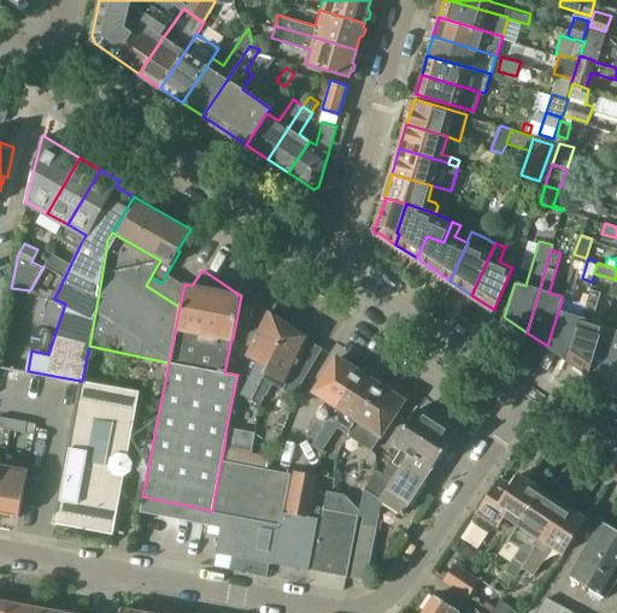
[(579,328),(569,360),(591,375),(604,325),(592,322),(592,320),(599,298),(598,298),(600,290),(594,288),(593,295),(588,294),(579,328)]
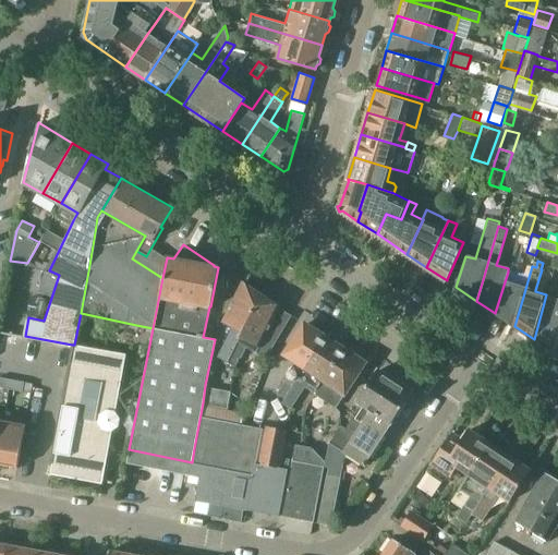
[(508,272),(495,313),(514,326),(523,297),(532,266),(528,264),(524,274),(509,268),(508,268),(508,272)]
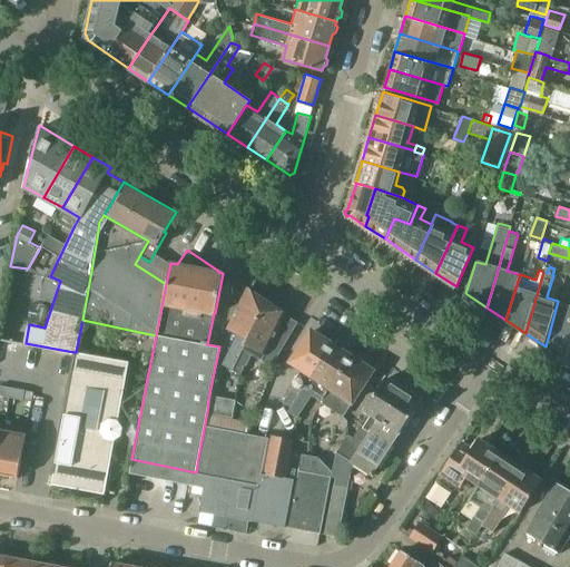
[(229,348),(222,363),(233,369),(266,301),(247,289),(227,328),(237,333),(229,348)]
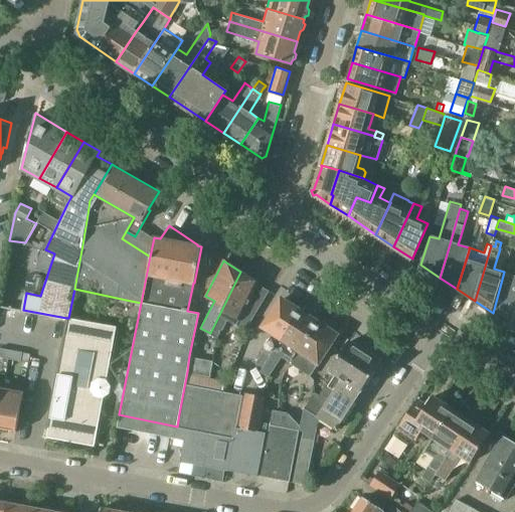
[(240,272),(210,333),(216,336),(216,334),(220,327),(222,328),(226,319),(247,329),(251,318),(269,290),(240,272)]
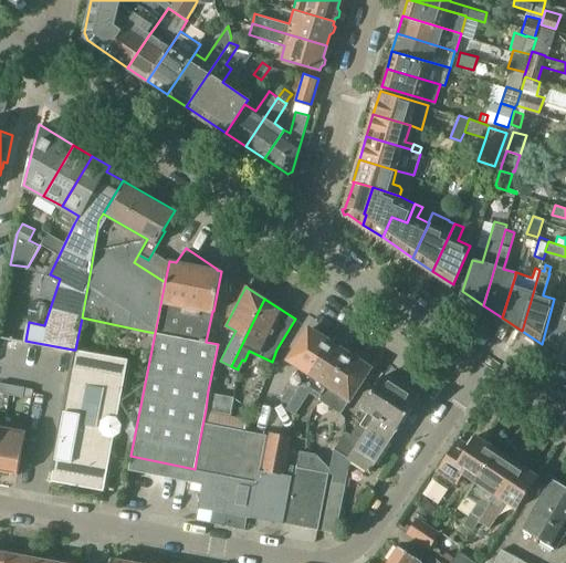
[(565,302),(554,299),(542,344),(561,357),(565,337),(565,302)]
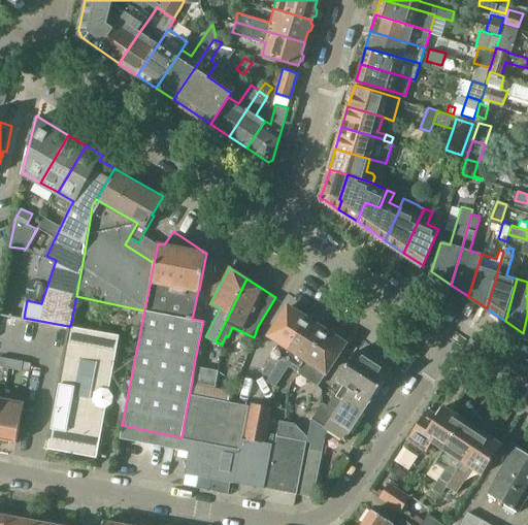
[(262,370),(269,375),(307,318),(289,305),(270,332),(282,339),(273,353),(268,359),(269,359),(262,370)]
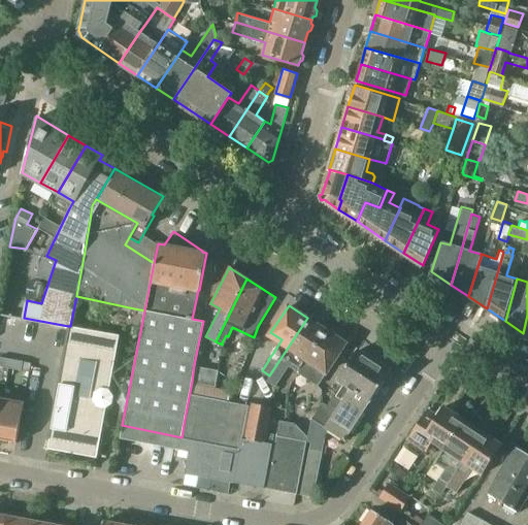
[(269,375),(267,380),(274,385),(288,364),(299,371),(326,329),(307,318),(269,375)]
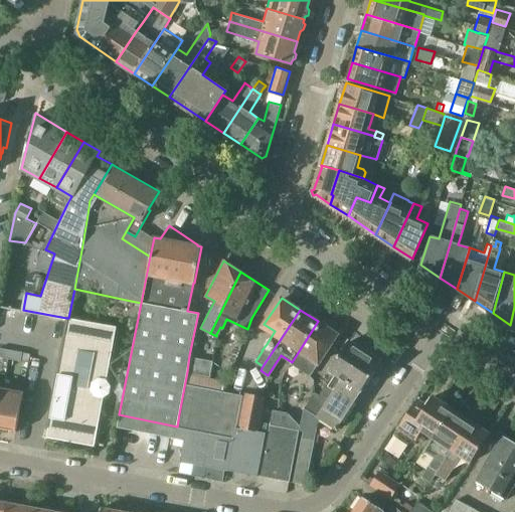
[(68,318),(46,437),(95,445),(99,424),(96,423),(101,394),(104,395),(111,390),(112,384),(107,377),(114,342),(90,337),(93,324),(116,328),(117,327),(68,318)]
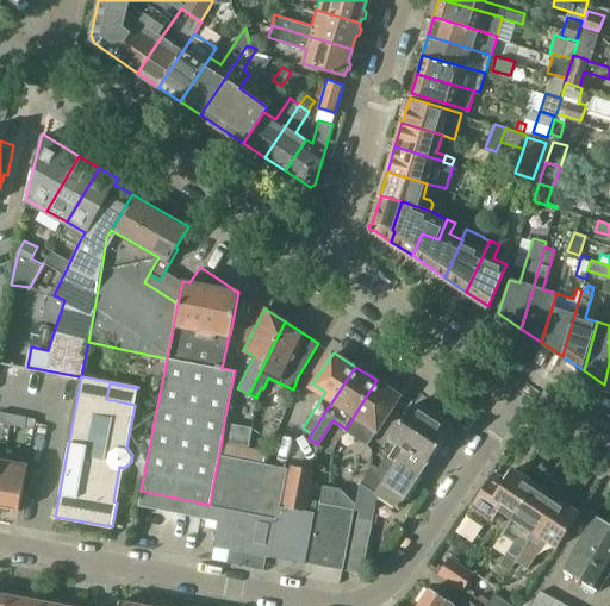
[(377,380),(346,429),(367,442),(398,394),(377,380)]
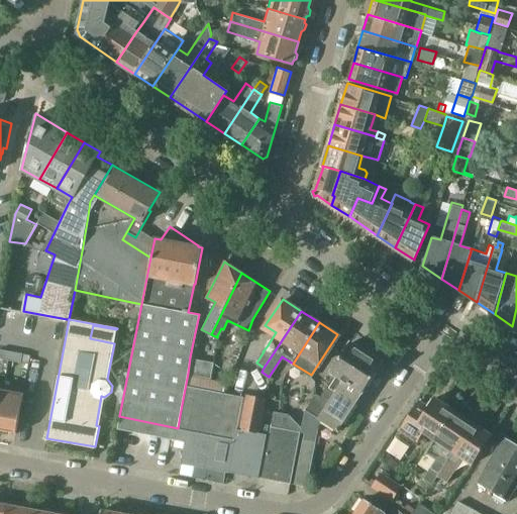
[(316,393),(306,408),(311,411),(314,413),(322,401),(328,405),(329,404),(333,406),(334,403),(349,413),(382,363),(350,341),(331,371),(337,375),(331,385),(329,384),(321,396),(316,393)]
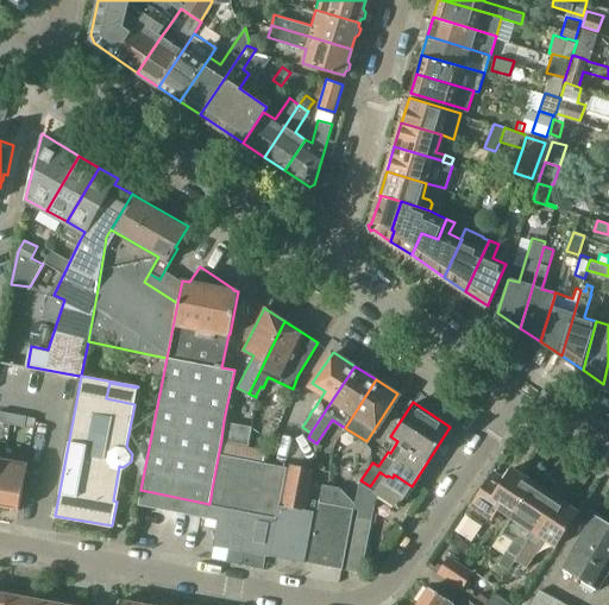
[(0,420),(11,422),(12,411),(0,409),(0,420)]
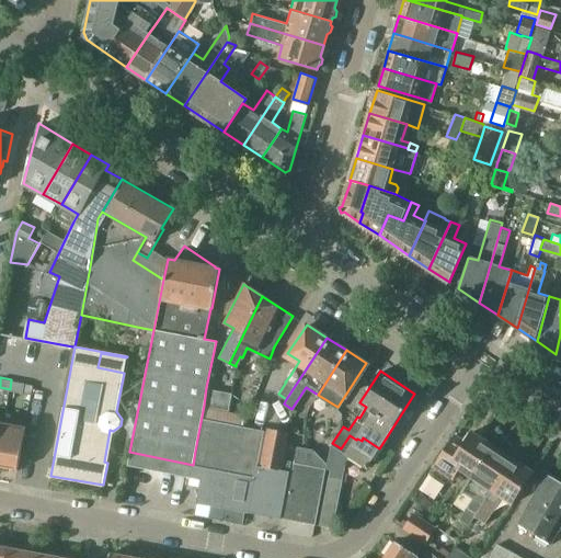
[(11,379),(10,389),(23,391),(25,383),(11,379)]
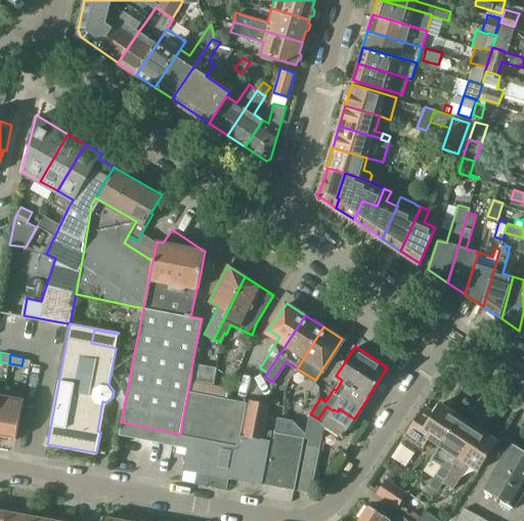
[(217,365),(192,361),(190,378),(214,382),(217,365)]
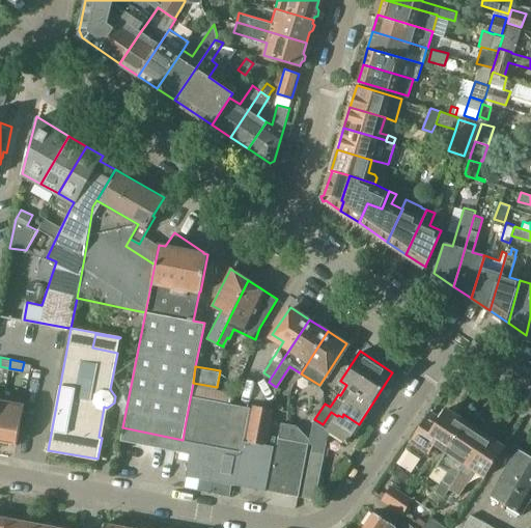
[(200,444),(194,476),(236,483),(245,439),(244,439),(250,406),(230,401),(232,391),(217,387),(193,383),(185,426),(183,440),(200,444)]
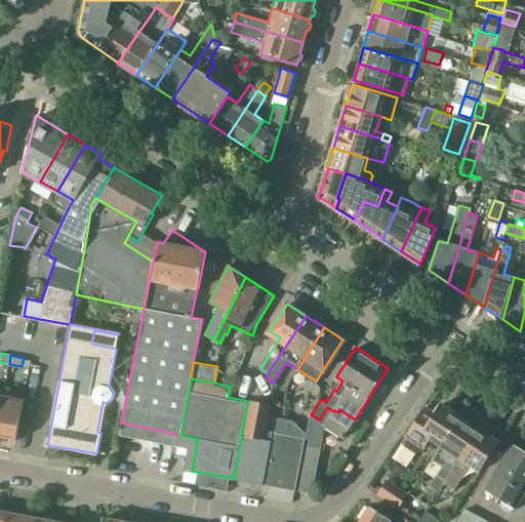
[(4,394),(0,414),(0,435),(16,439),(24,398),(4,394)]
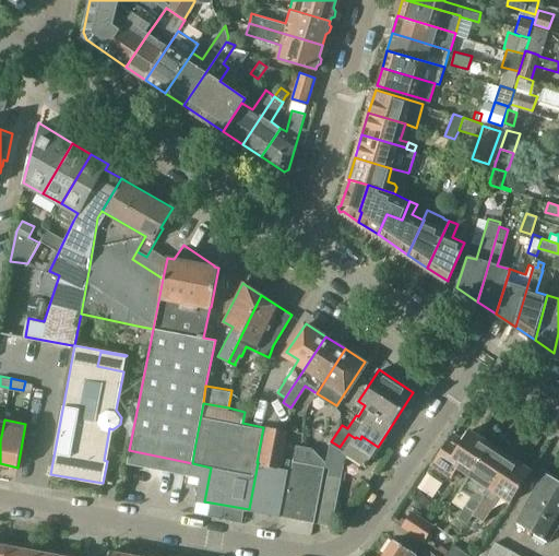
[(260,462),(258,462),(249,509),(280,515),(288,468),(283,466),(289,428),(268,424),(260,462)]
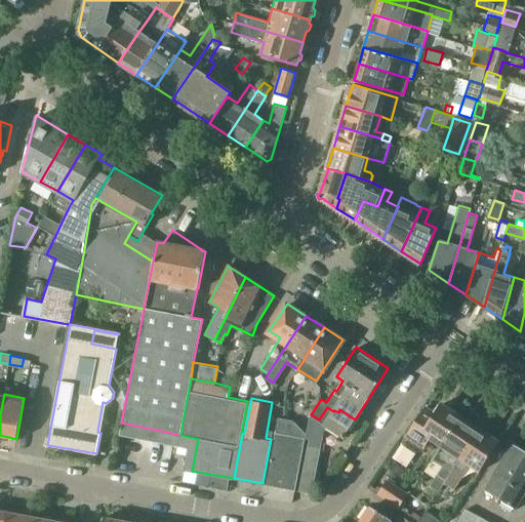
[(425,406),(406,434),(425,446),(430,438),(440,444),(441,445),(459,416),(458,415),(457,412),(452,408),(449,409),(440,403),(434,412),(425,406)]
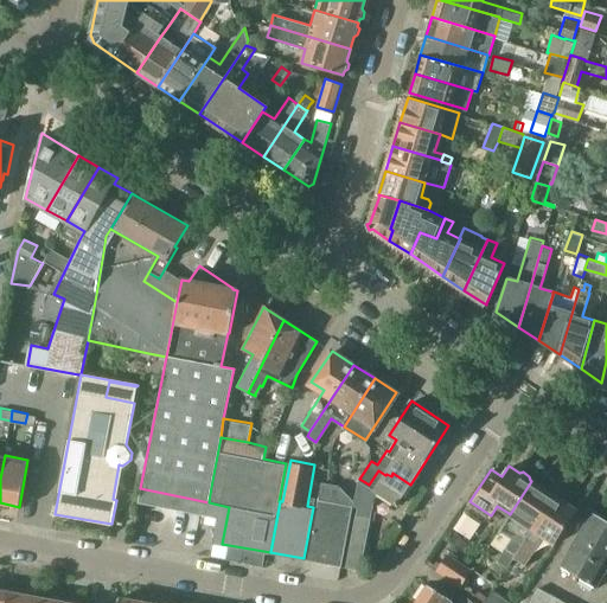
[(364,483),(358,514),(371,517),(376,489),(397,504),(410,485),(393,473),(391,476),(387,474),(385,475),(378,470),(369,485),(365,482),(364,483)]
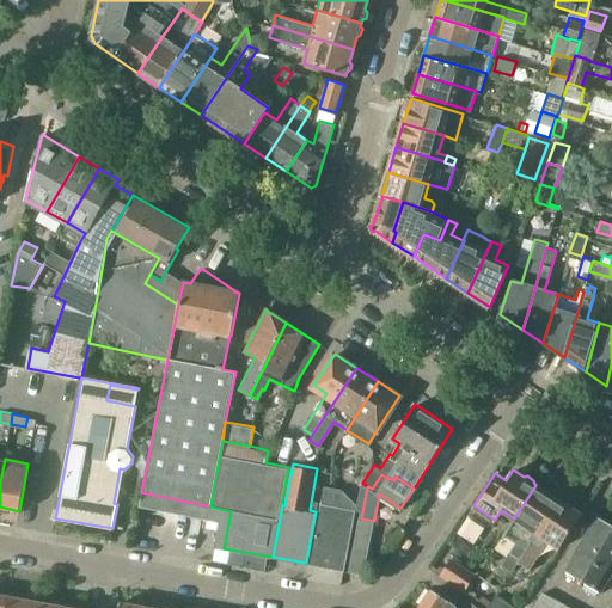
[(324,485),(320,501),(356,507),(356,504),(343,489),(324,485)]
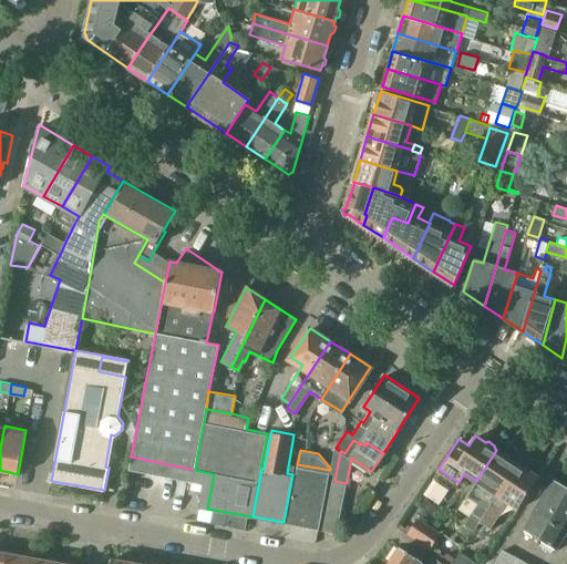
[(473,510),(464,523),(474,529),(480,521),(478,520),(486,509),(516,463),(507,458),(507,453),(501,450),(497,451),(496,450),(476,481),(475,480),(466,495),(478,503),(473,510)]
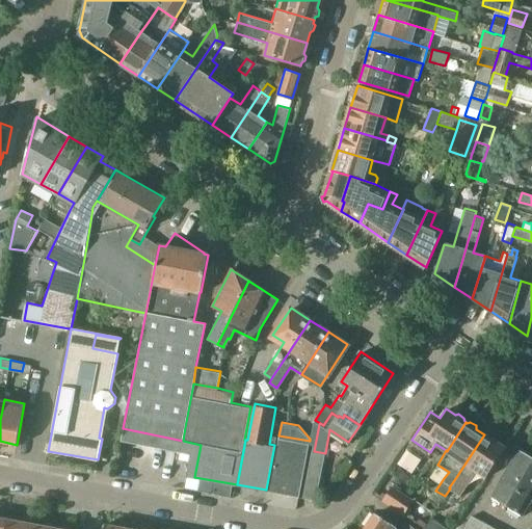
[(456,477),(449,487),(450,488),(460,495),(477,470),(486,476),(505,448),(503,447),(502,444),(497,440),(494,441),(484,434),(456,477)]
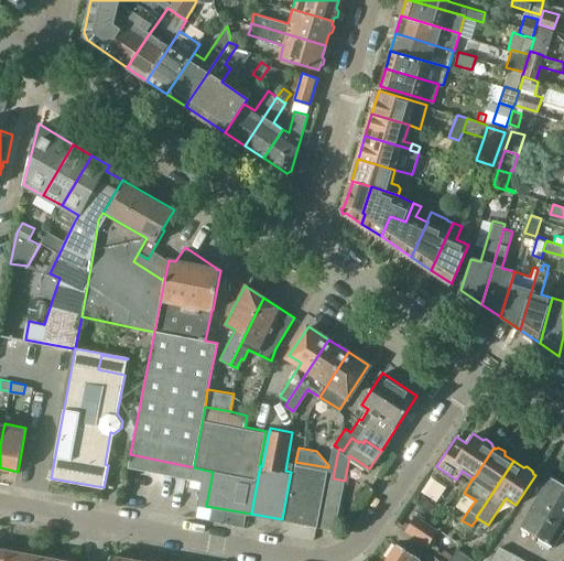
[(328,467),(295,462),(291,489),(285,520),(316,526),(323,495),(327,470),(328,467)]
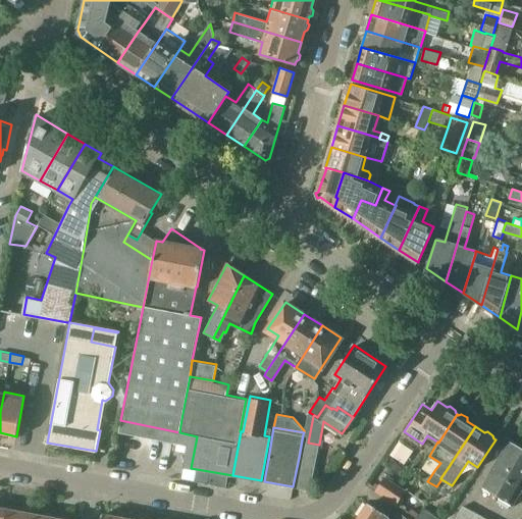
[(521,448),(508,439),(480,485),(513,504),(521,488),(521,448)]
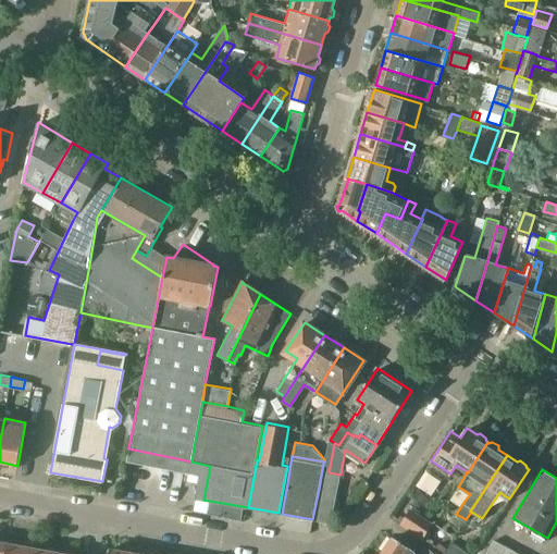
[(326,472),(322,496),(335,499),(341,475),(329,472),(326,472)]
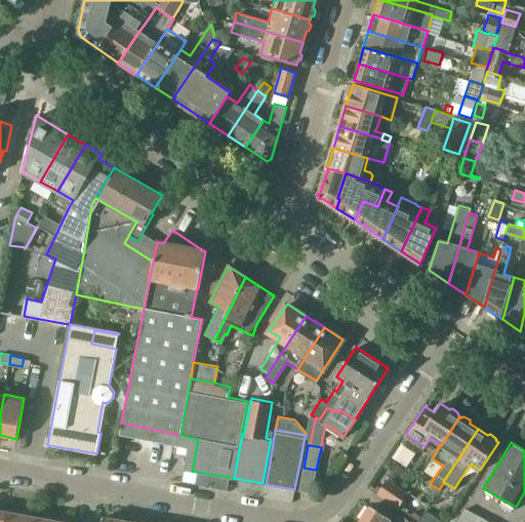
[(316,470),(304,468),(298,490),(312,492),(316,470)]
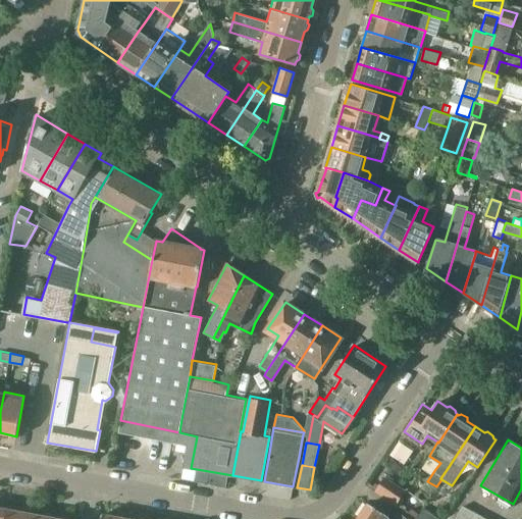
[(384,475),(374,490),(396,505),(405,489),(384,475)]
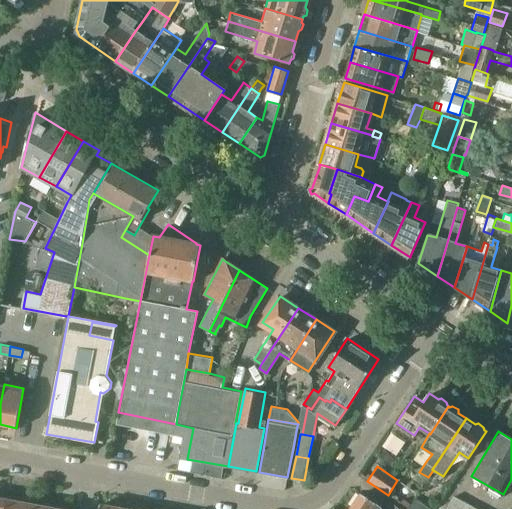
[(385,508),(361,493),(349,508),(385,508)]
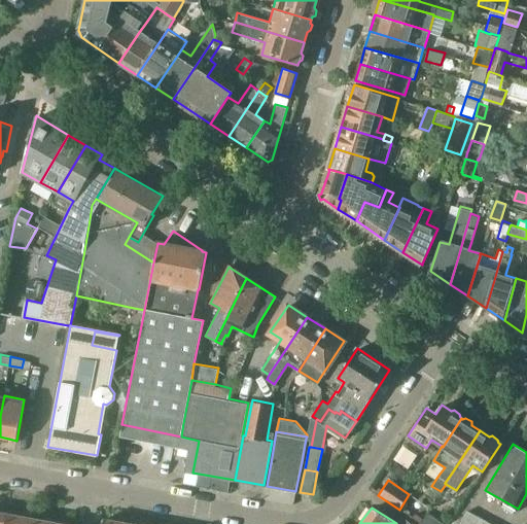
[(428,510),(418,523),(444,523),(446,522),(428,510)]
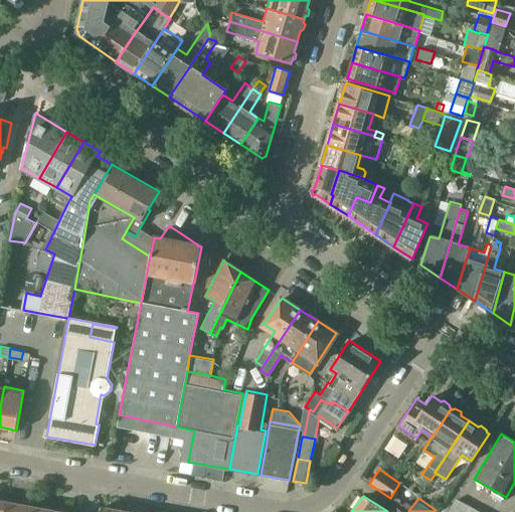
[(481,511),(457,499),(450,511),(481,511)]
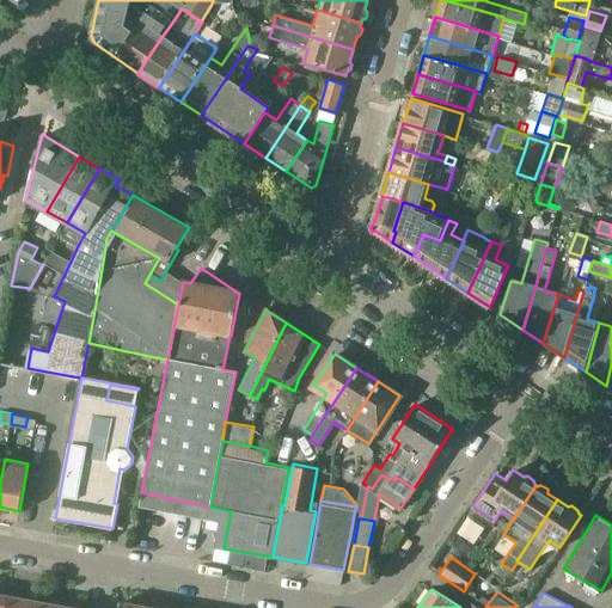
[(461,595),(458,601),(466,607),(471,601),(461,595)]
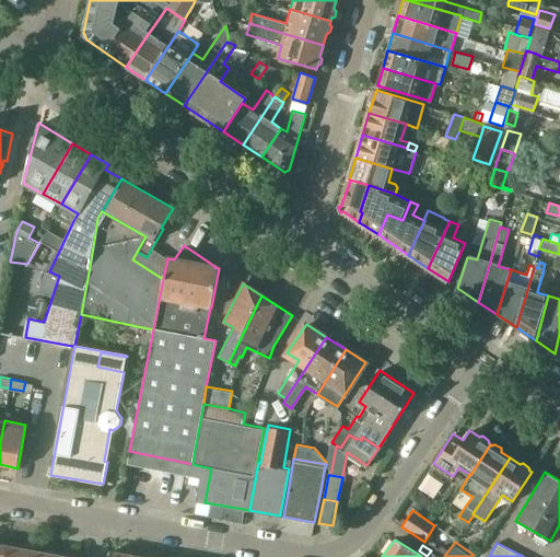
[(4,556),(31,556),(33,550),(7,546),(4,556)]
